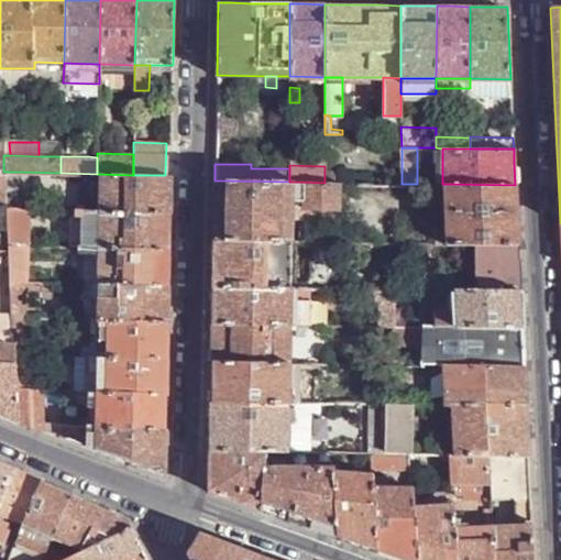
[(332,171),(325,171),(325,183),(336,183),(337,175),(332,171)]
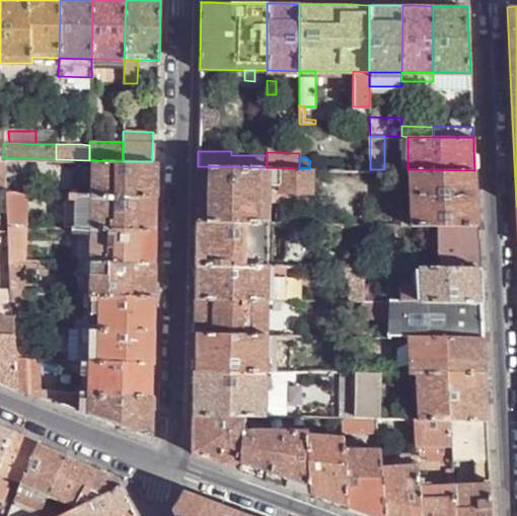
[(16,191),(14,158),(3,158),(3,159),(5,190),(5,191),(16,191)]
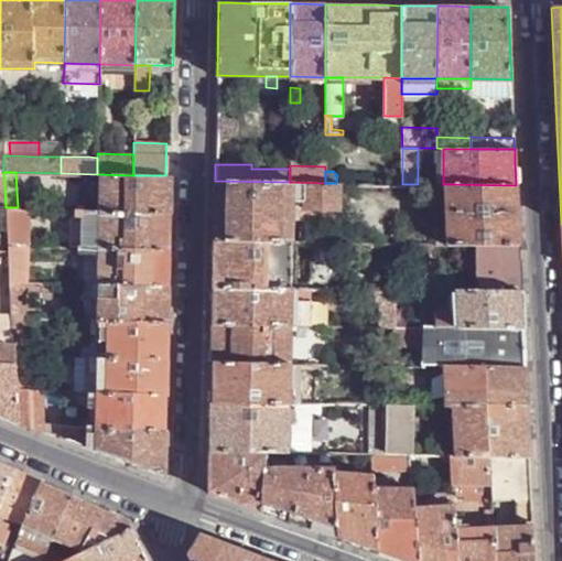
[(170,190),(170,175),(165,175),(133,175),(98,174),(98,211),(170,213),(170,190)]
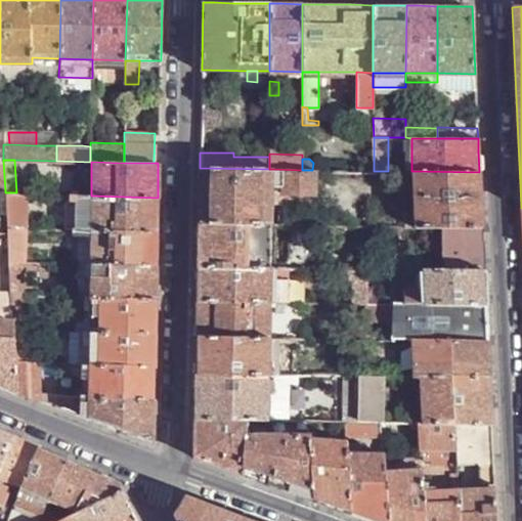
[(272,201),(273,169),(269,169),(200,168),(199,199),(199,222),(271,223),(272,201)]
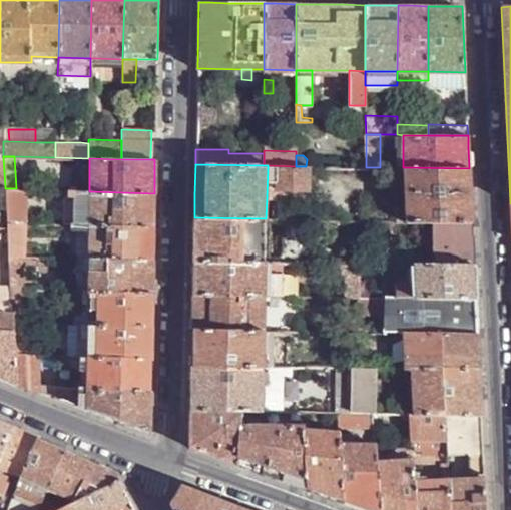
[(309,197),(310,166),(306,166),(296,166),(268,165),(267,196),(309,197)]
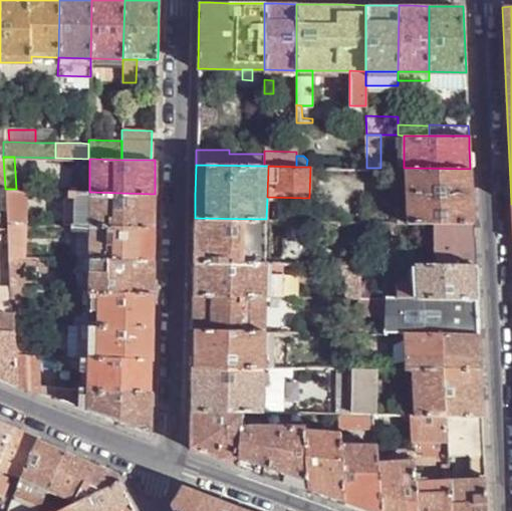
[(471,192),(470,169),(406,168),(407,214),(408,221),(435,221),(473,221),(471,192)]
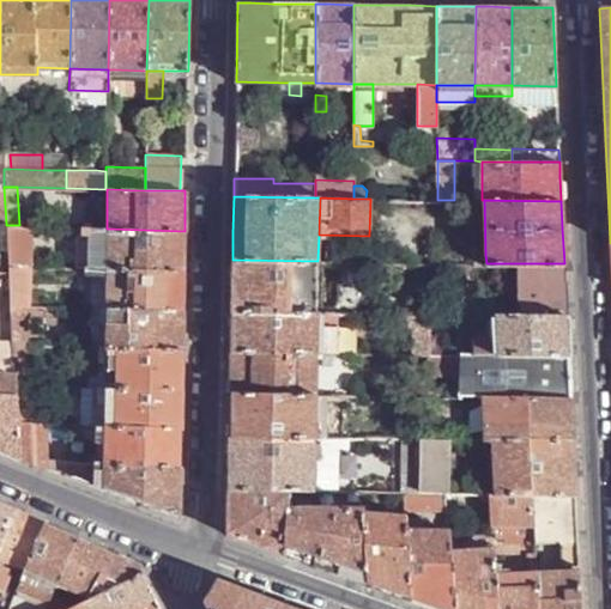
[(29,266),(29,225),(19,225),(6,225),(8,265),(29,266)]
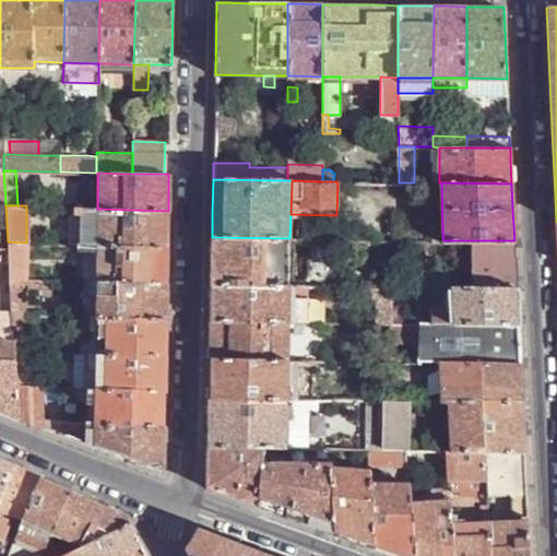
[(96,245),(97,209),(64,208),(64,213),(69,214),(68,231),(75,231),(75,244),(83,244),(96,245)]
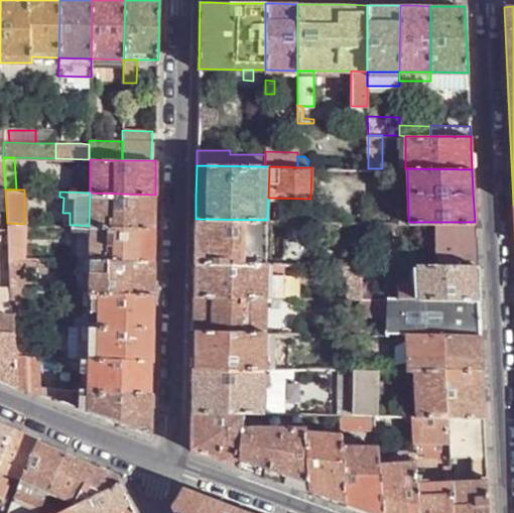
[(154,207),(155,195),(90,193),(89,226),(154,228),(154,207)]
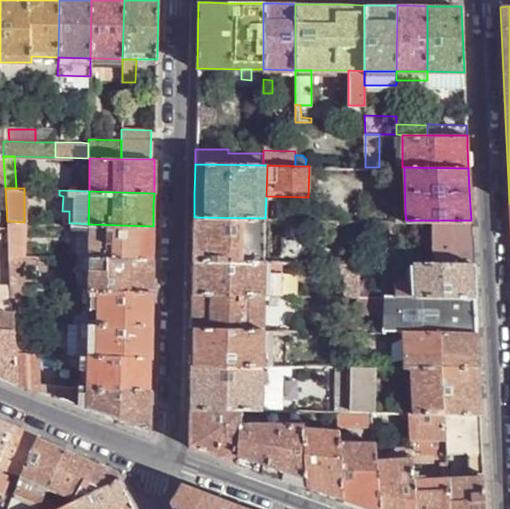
[(264,255),(265,218),(194,217),(193,242),(193,261),(264,261),(264,255)]
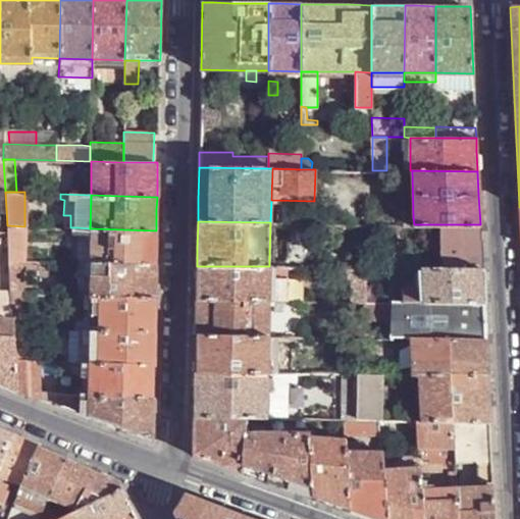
[(481,243),(480,224),(442,224),(442,260),(443,268),(482,268),(481,243)]
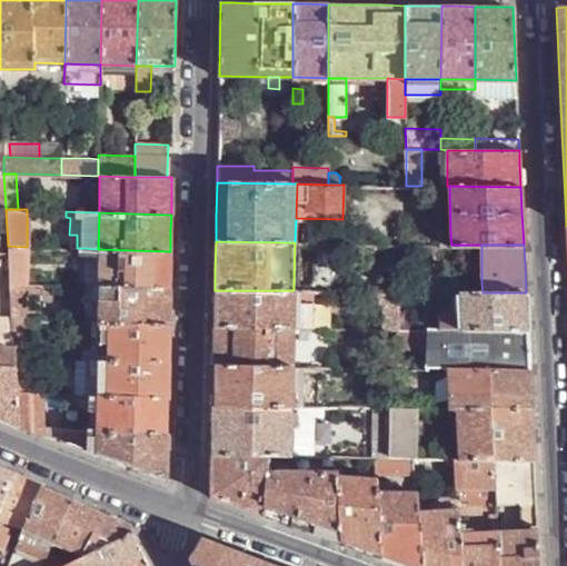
[(26,284),(27,247),(8,246),(8,252),(10,284),(22,284),(26,284)]
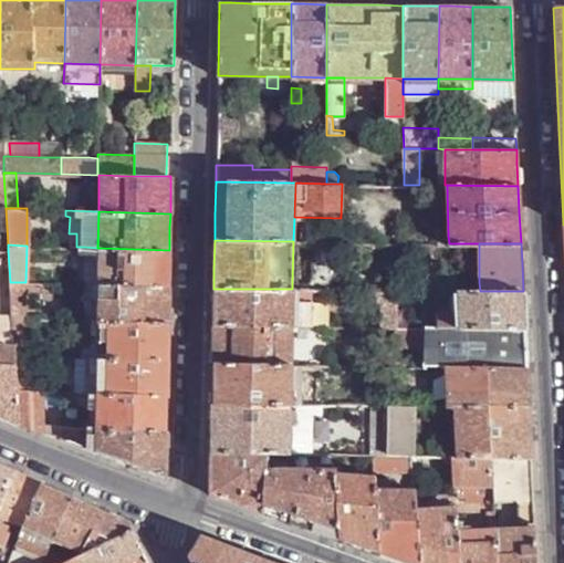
[(169,263),(169,250),(97,248),(97,284),(168,285),(169,263)]
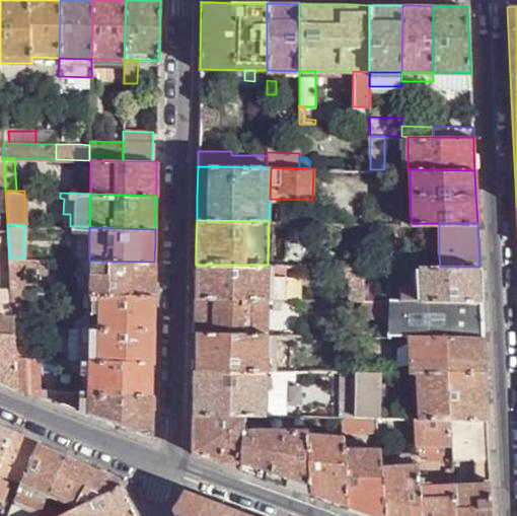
[(22,292),(20,259),(9,259),(10,277),(11,292),(22,292)]
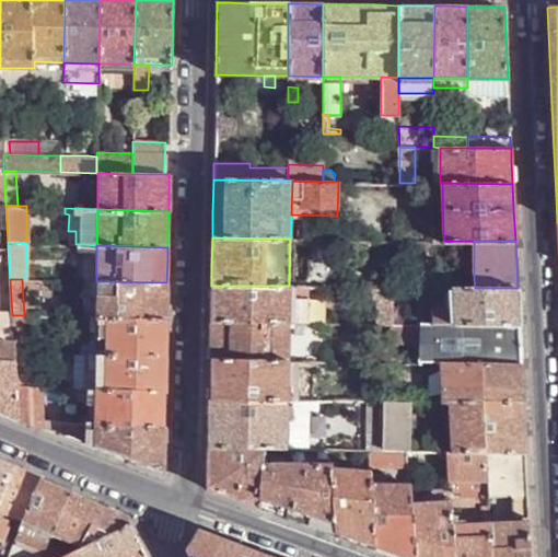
[(96,317),(96,281),(76,280),(67,280),(67,287),(76,287),(76,294),(81,294),(81,317),(96,317)]
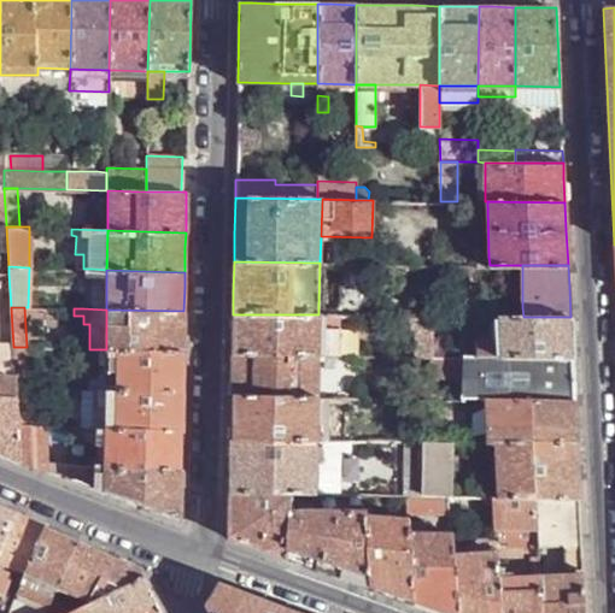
[(183,325),(183,311),(106,310),(106,349),(183,351),(183,325)]
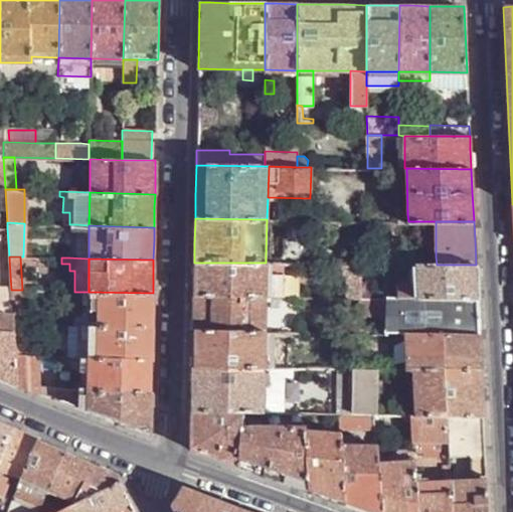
[(265,274),(266,263),(194,263),(194,282),(193,295),(265,296),(265,274)]
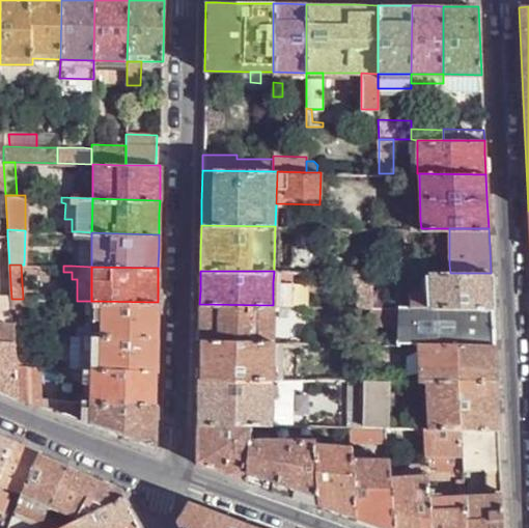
[(371,272),(359,272),(358,306),(370,306),(371,272)]
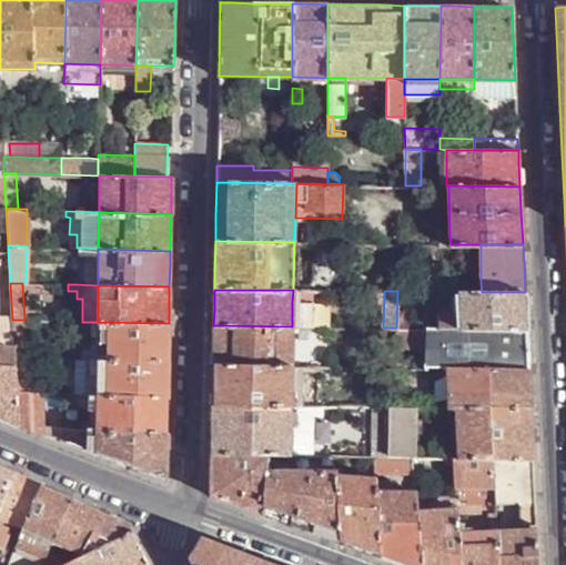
[(460,312),(460,292),(448,291),(448,312),(460,312)]
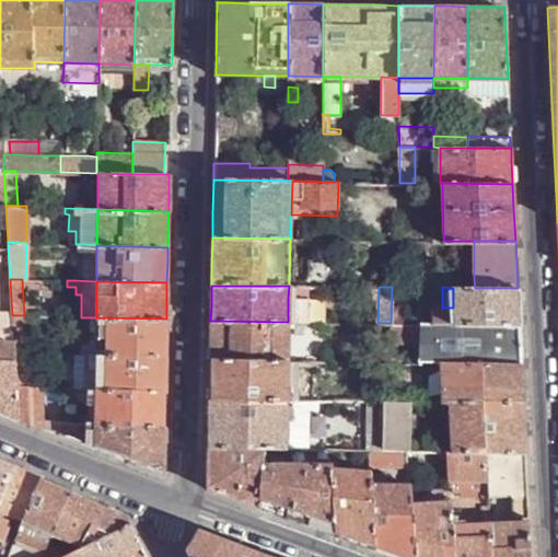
[(519,302),(518,288),(475,288),(469,288),(453,288),(453,308),(452,324),(520,324),(519,302)]
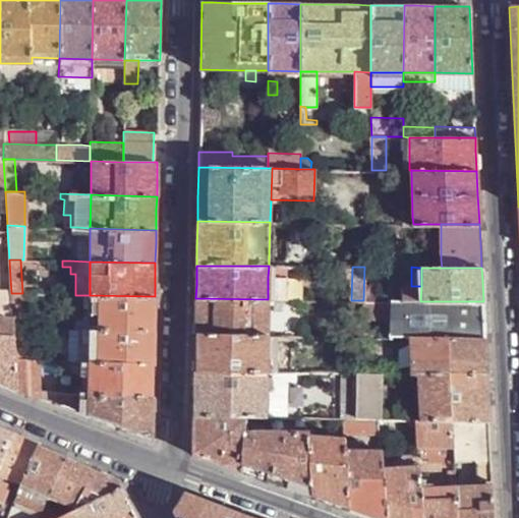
[(0,317),(12,319),(11,301),(11,293),(10,278),(0,277),(0,317)]
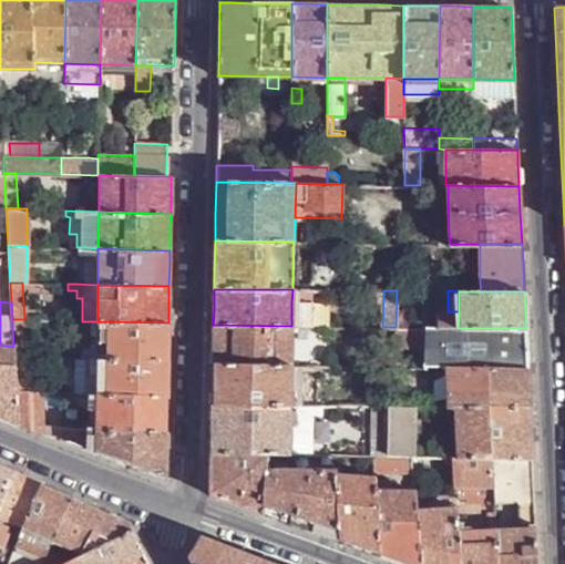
[(310,326),(312,301),(291,301),(291,326),(308,326),(310,326)]
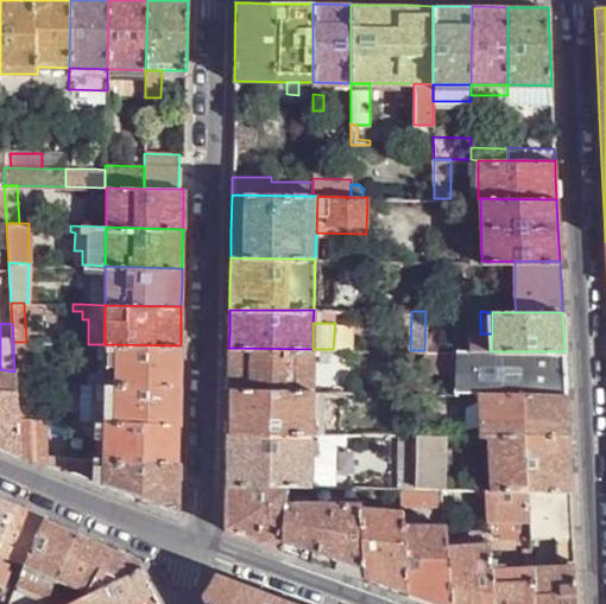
[(491,351),(492,334),(480,334),(469,334),(471,351),(477,351),(491,351)]
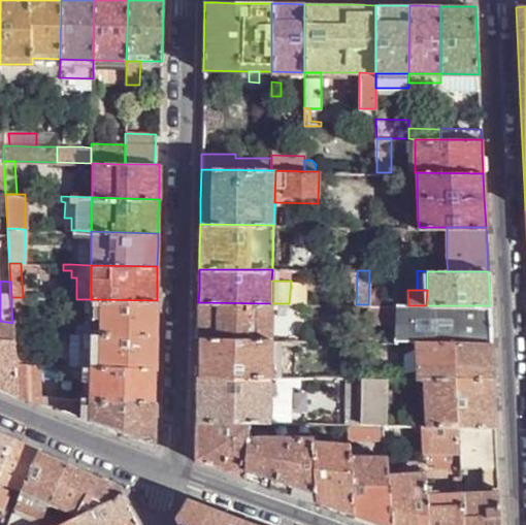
[(25,331),(23,297),(11,297),(11,305),(12,323),(13,331),(25,331)]
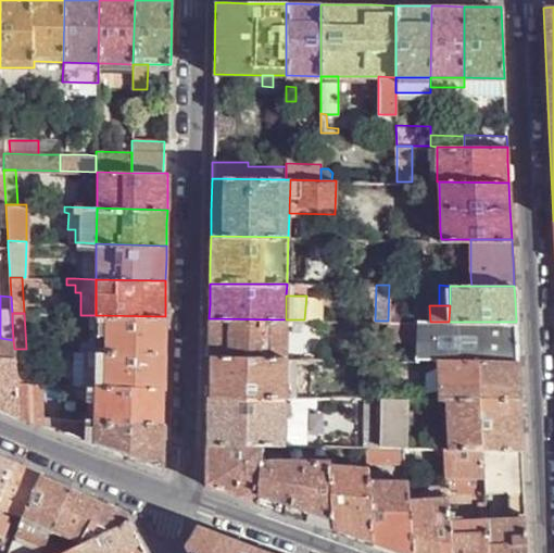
[(164,330),(165,316),(96,315),(96,341),(96,351),(164,352),(164,330)]
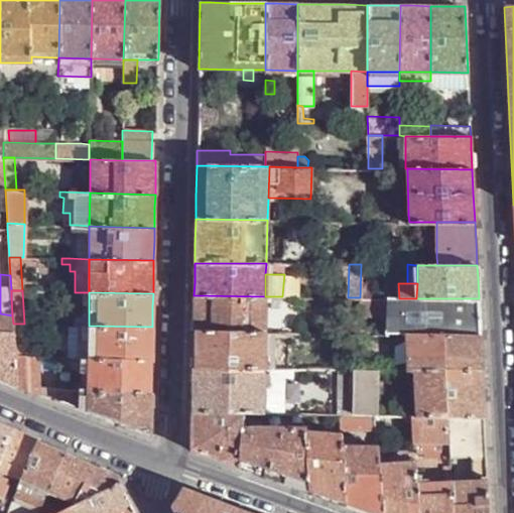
[(194,331),(264,332),(265,301),(265,296),(194,295),(194,316),(194,331)]
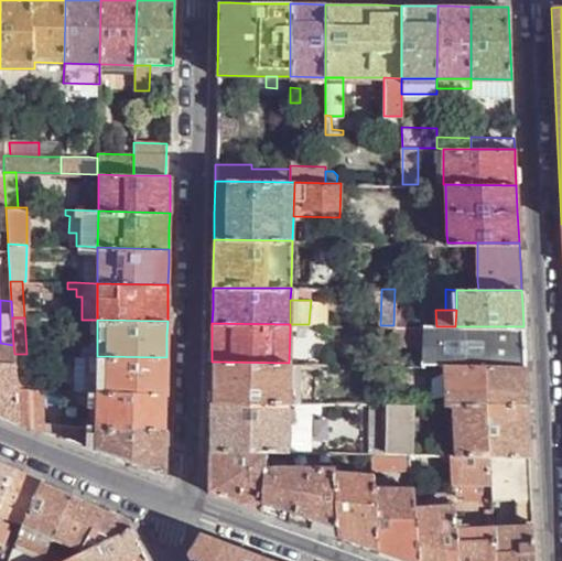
[(423,337),(423,325),(395,325),(395,336),(423,337)]
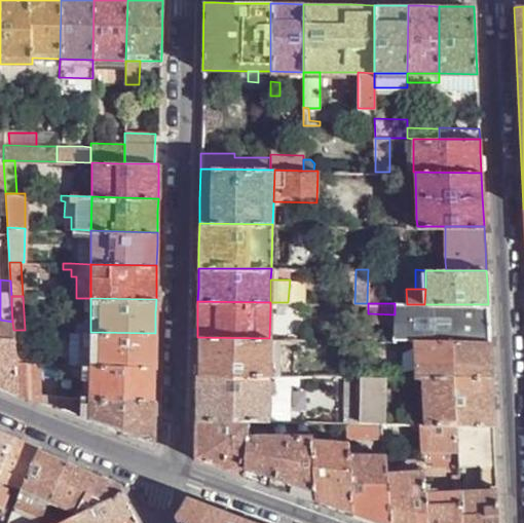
[(412,304),(407,304),(395,303),(395,314),(394,340),(412,340),(412,304)]
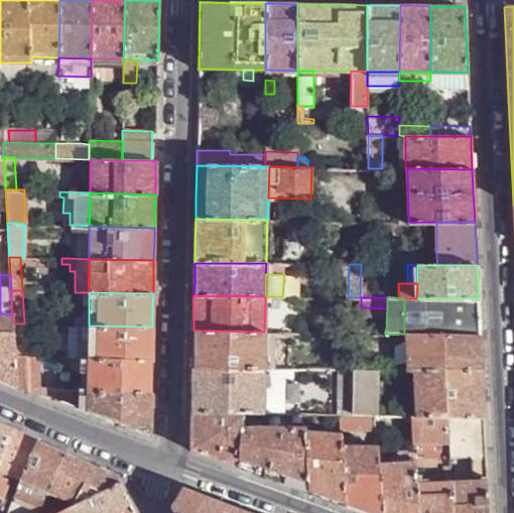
[(479,313),(479,298),(416,298),(404,298),(404,334),(407,334),(480,335),(479,313)]
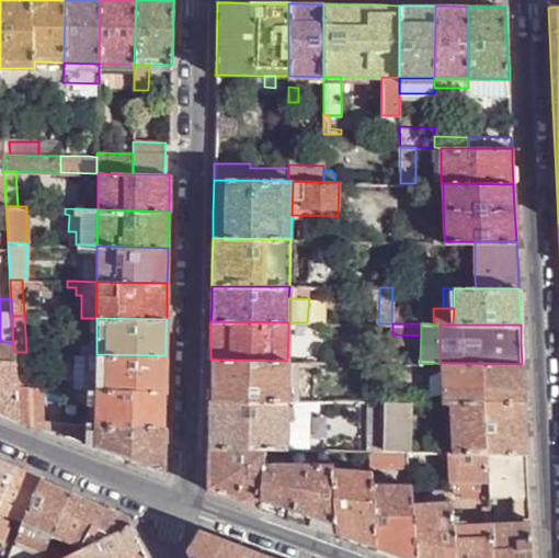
[(14,352),(13,343),(0,341),(0,411),(3,412),(18,419),(15,387),(14,352)]
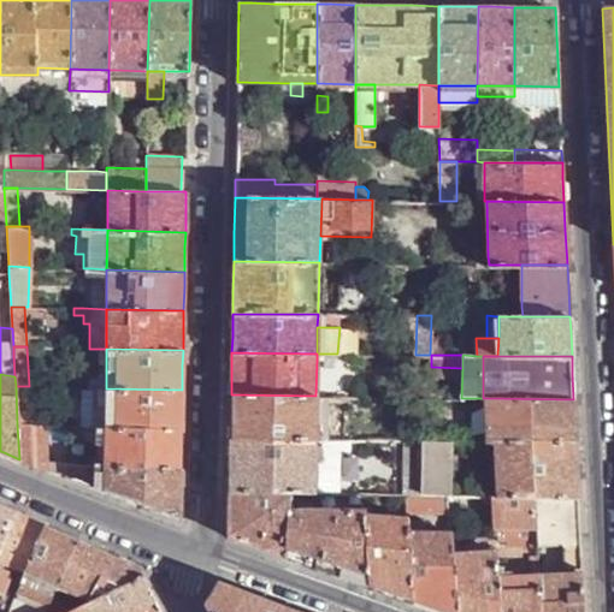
[(31,425),(29,386),(16,386),(17,425),(31,425)]
